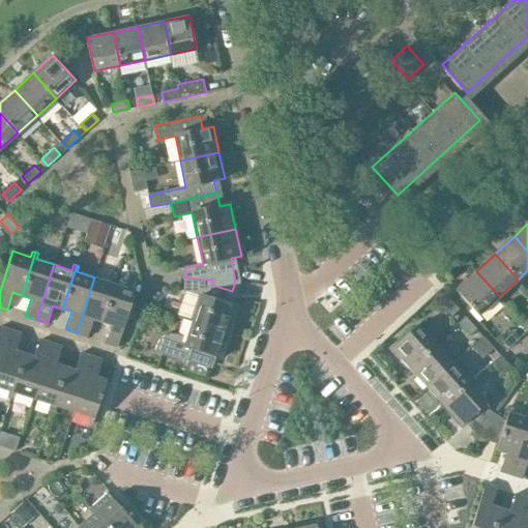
[(479,314),(499,296),(476,271),(457,289),(473,308),(479,314)]
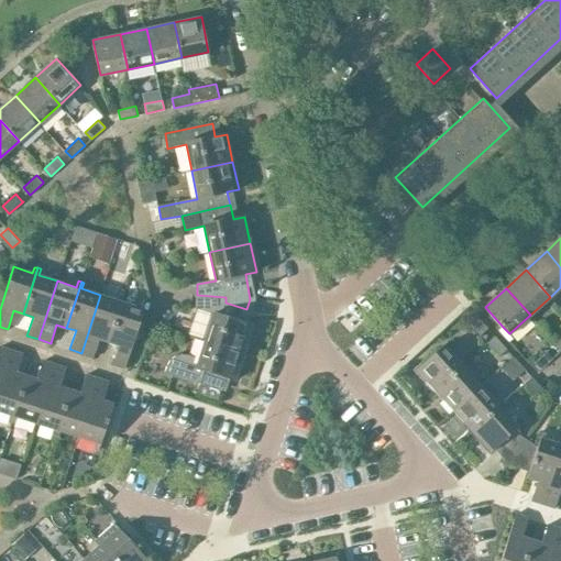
[(109,341),(123,295),(121,294),(119,300),(100,295),(81,353),(94,358),(100,338),(109,341)]
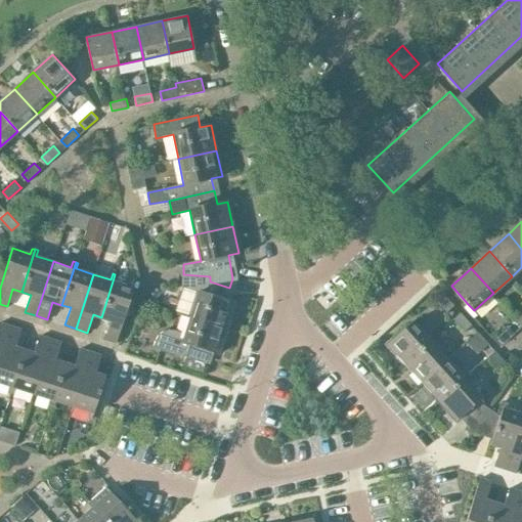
[(117,342),(134,288),(116,281),(118,275),(115,274),(101,317),(111,320),(105,338),(117,342)]
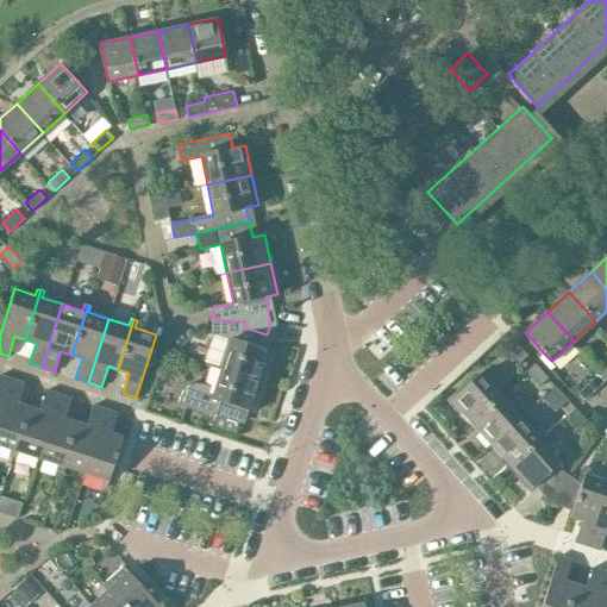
[(270,324),(267,335),(244,327),(244,321),(213,319),(212,332),(232,338),(223,368),(264,381),(274,352),(263,349),(270,324)]
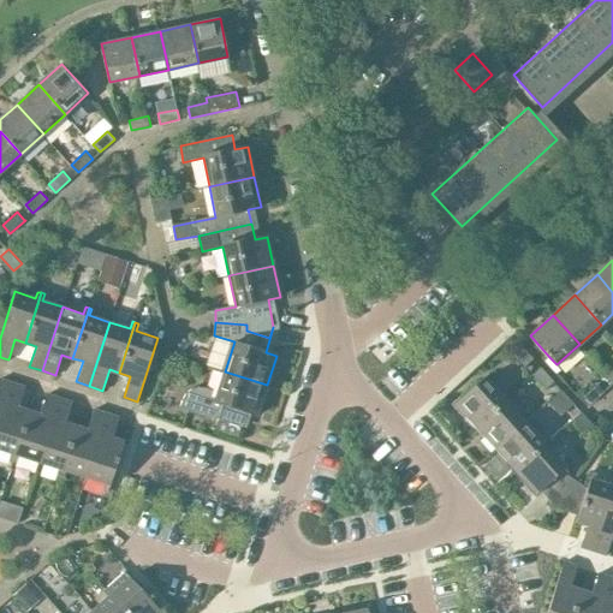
[(525,365),(534,358),(521,343),(512,351),(525,365)]
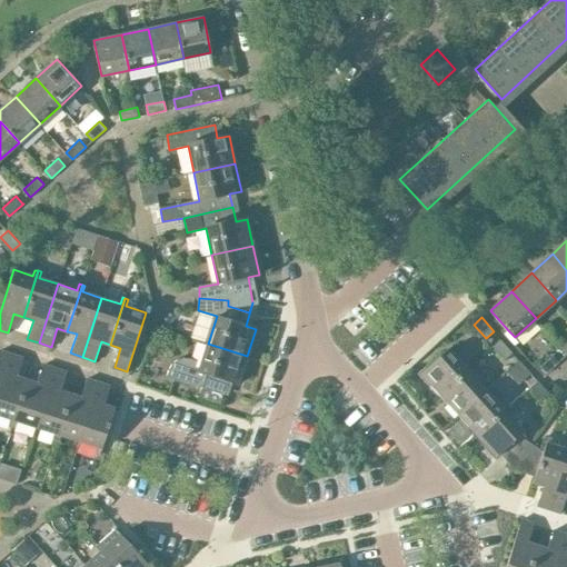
[(505,359),(513,352),(500,338),(493,346),(505,359)]
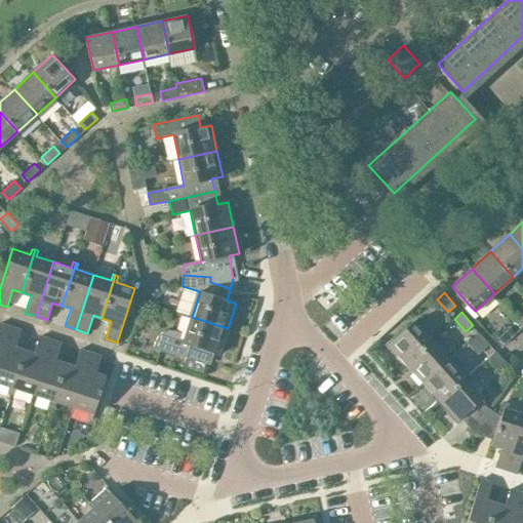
[(162,350),(187,357),(206,363),(210,351),(219,354),(228,328),(192,317),(186,333),(175,330),(170,329),(169,329),(164,331),(159,334),(159,335),(156,340),(154,347),(162,350)]
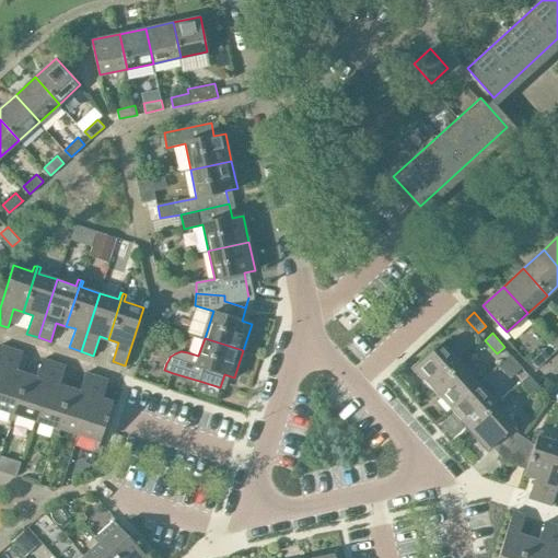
[(433,387),(460,363),(441,343),(415,367),(433,387)]
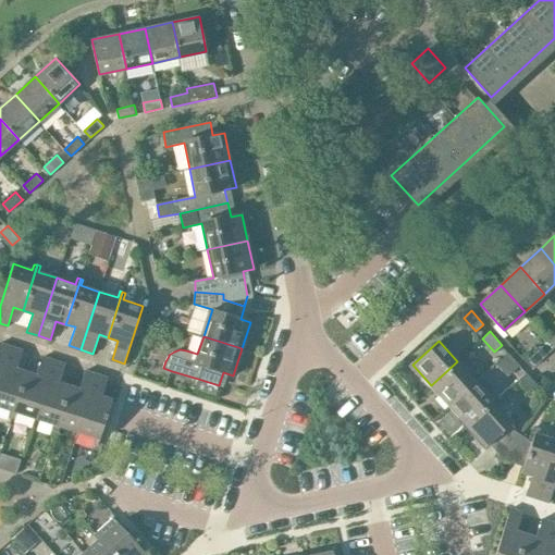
[(0,381),(12,346),(0,342),(0,381)]
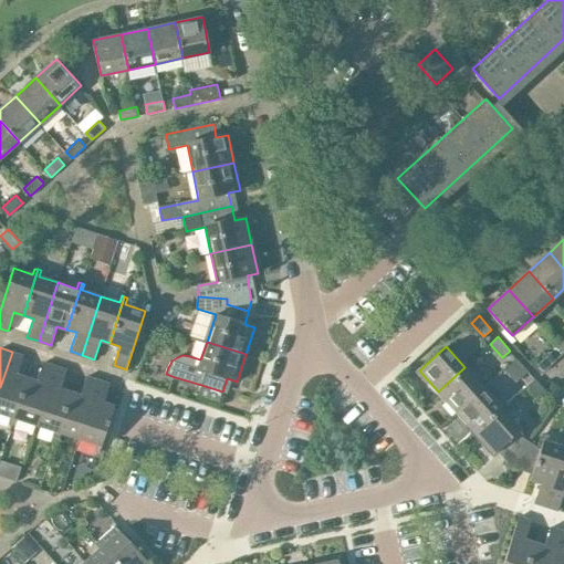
[(18,374),(22,361),(24,355),(12,352),(0,387),(0,411),(11,416),(9,423),(12,424),(28,377),(18,374)]
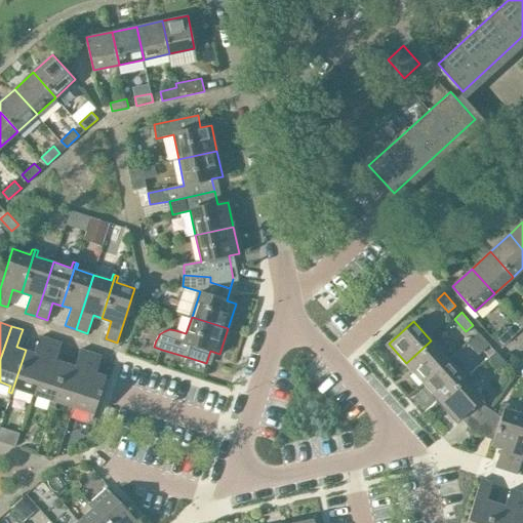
[(517,333),(516,332),(511,326),(498,337),(505,344),(517,333)]
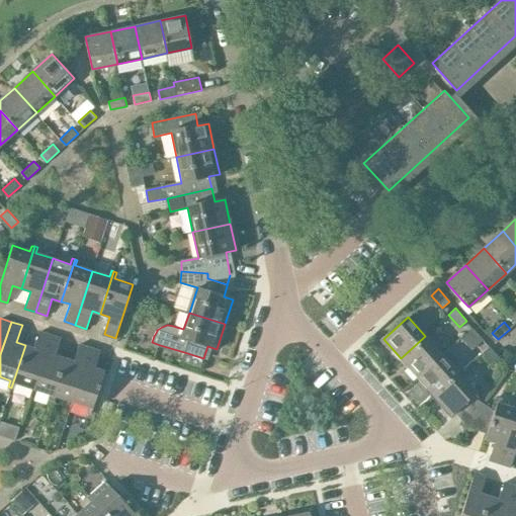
[(465,333),(461,337),(473,349),(477,345),(484,339),(473,327),(465,333)]
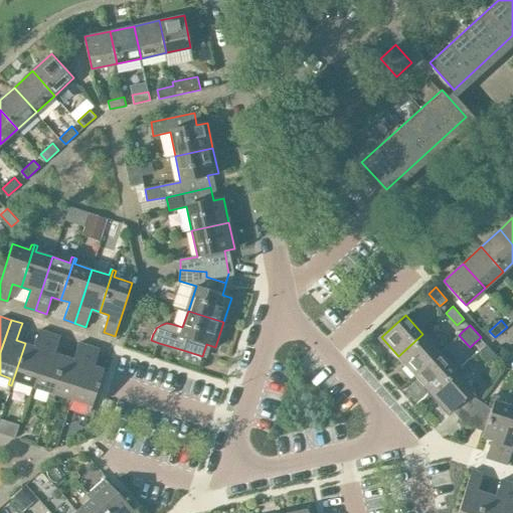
[(32,385),(50,332),(39,329),(33,346),(25,343),(11,385),(14,386),(16,380),(32,385)]
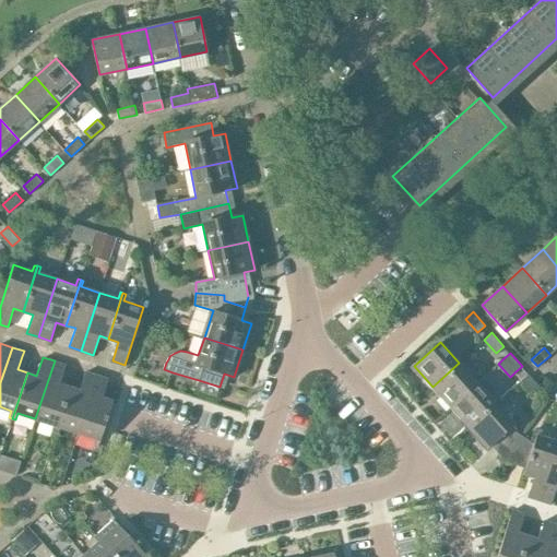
[(60,383),(64,370),(67,365),(55,360),(35,418),(54,425),(51,431),(55,433),(70,387),(60,383)]
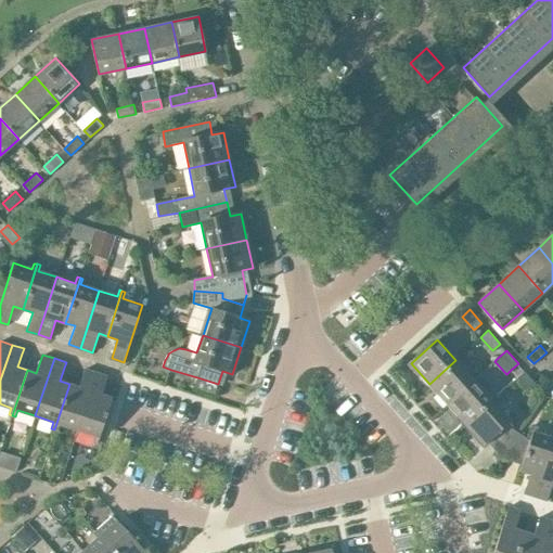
[(448,404),(474,380),(455,360),(429,384),(448,404)]
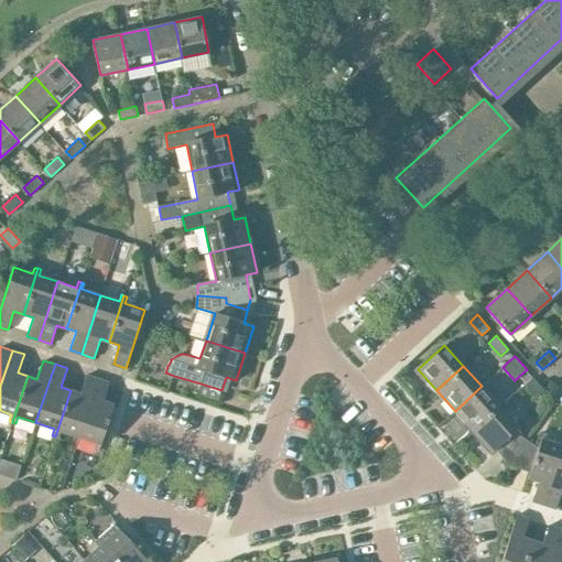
[(79,436),(98,378),(86,375),(80,393),(71,390),(55,436),(58,438),(61,431),(79,436)]
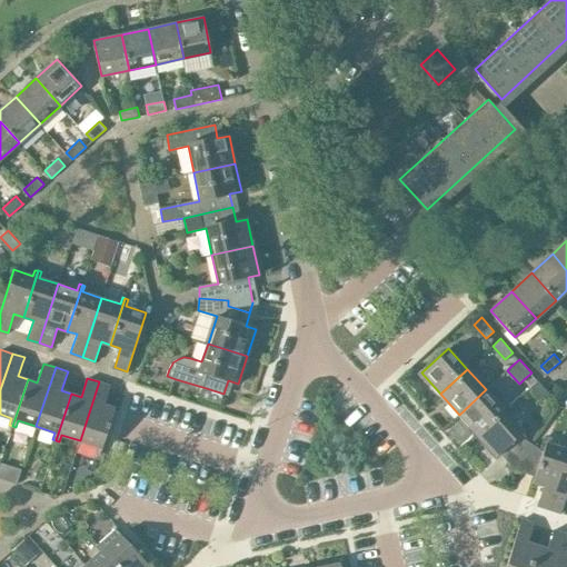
[(550,394),(545,387),(538,379),(530,387),(543,400),(550,394)]
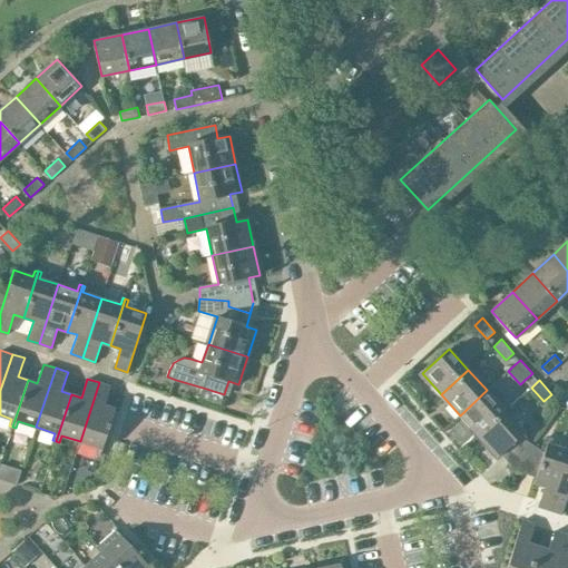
[(105,404),(109,392),(111,385),(99,382),(80,441),(98,447),(96,454),(100,456),(116,408),(105,404)]
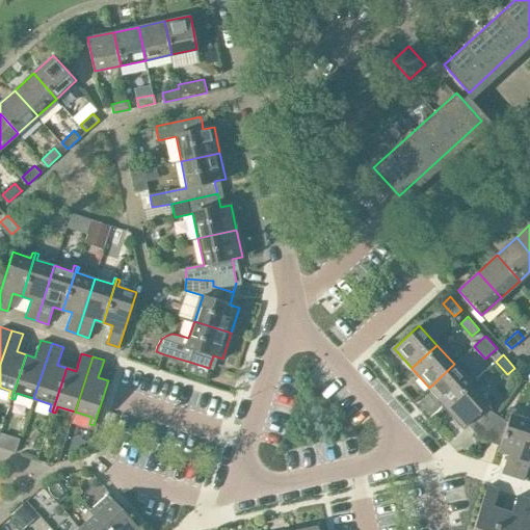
[(206,378),(209,368),(189,362),(186,372),(206,378)]
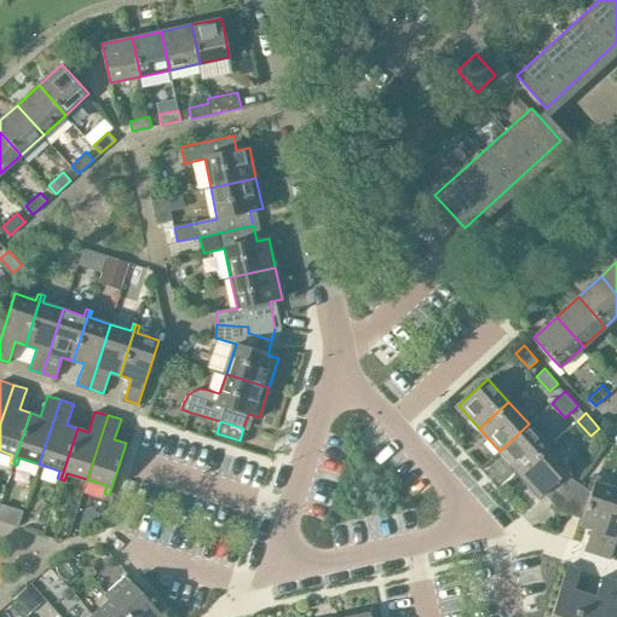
[(520,473),(549,447),(529,424),(500,451),(520,473)]
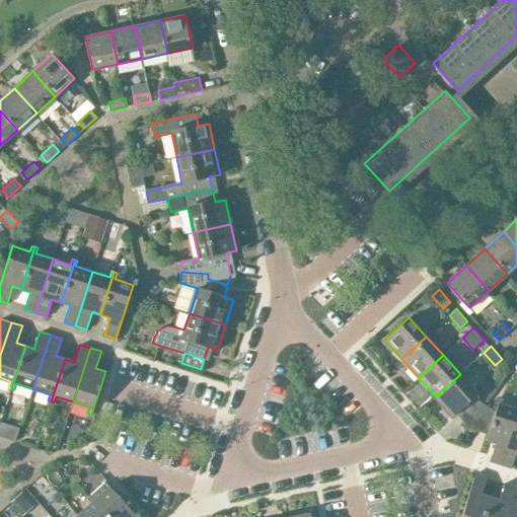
[(469,428),(485,403),(474,396),(477,393),(460,374),(436,396),(453,416),(456,413),(469,428)]
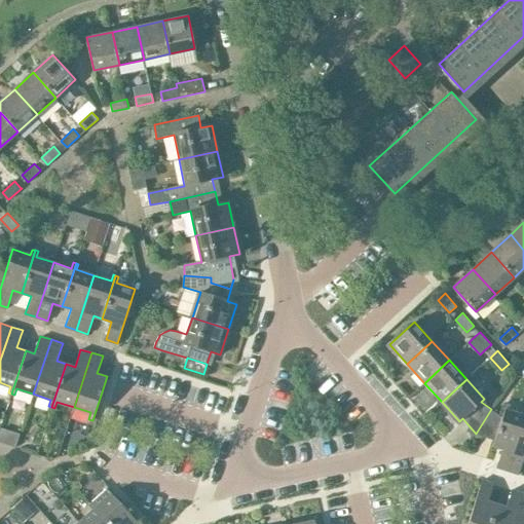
[(509,470),(523,422),(523,414),(509,410),(511,404),(507,402),(502,416),(491,409),(476,434),(494,440),(492,447),(501,450),(496,466),(509,470)]
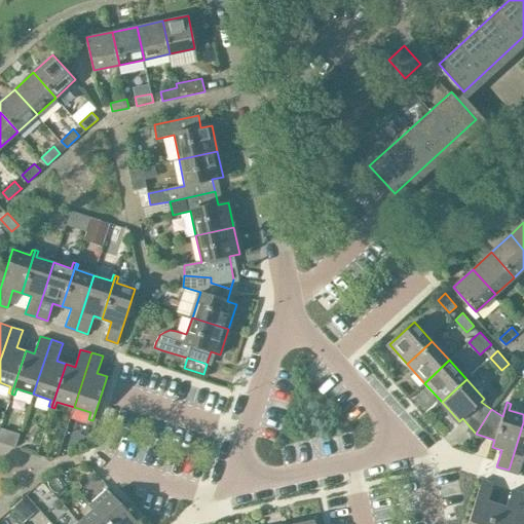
[(523,422),(509,470),(519,474),(523,459),(523,422)]
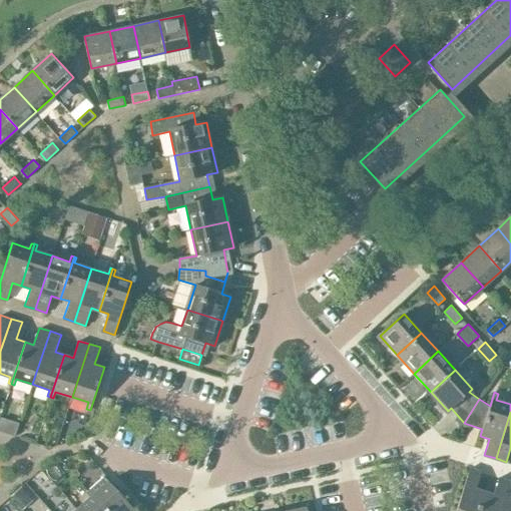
[(13,435),(15,428),(9,426),(6,432),(13,435)]
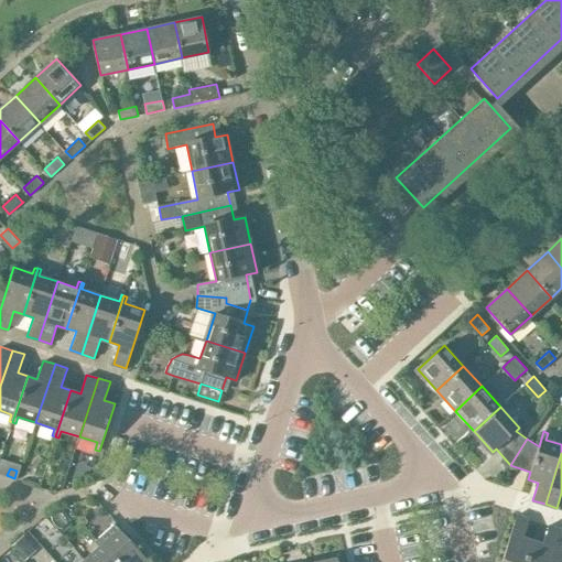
[(523,537),(528,523),(529,518),(517,514),(500,561),(526,561),(533,540),(523,537)]
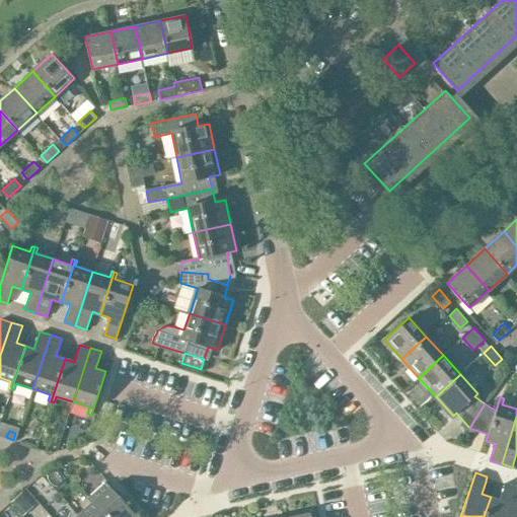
[(138,516),(105,482),(89,496),(107,516),(138,516)]
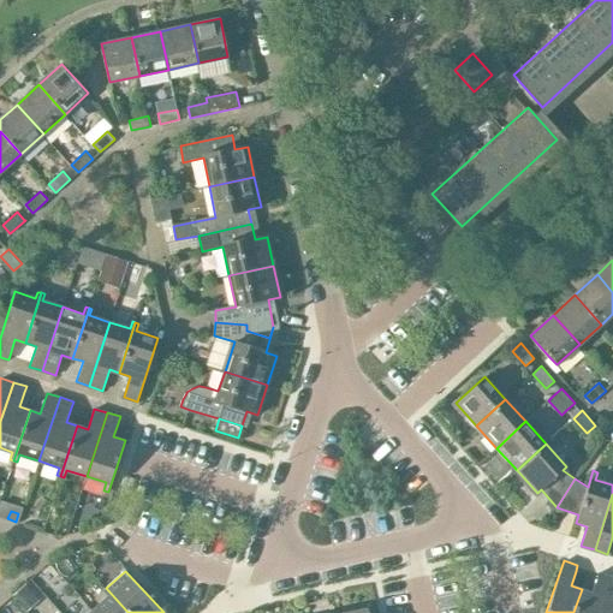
[(599,612),(612,576),(599,572),(593,593),(582,589),(573,612),(599,612)]
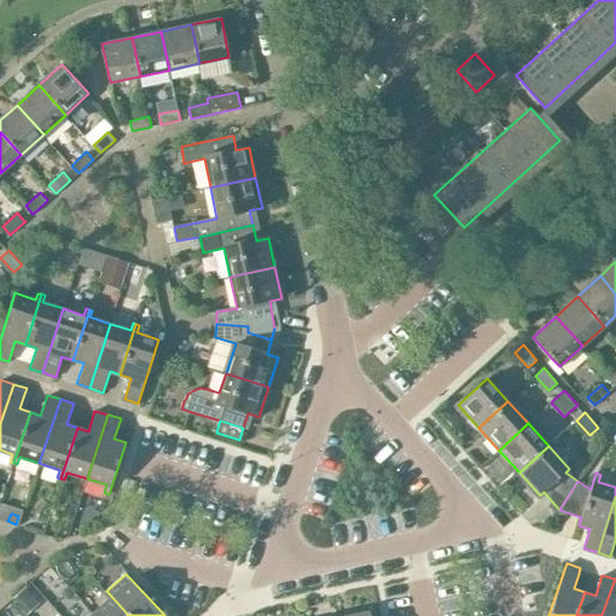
[(615,579),(602,615),(615,615),(615,579)]
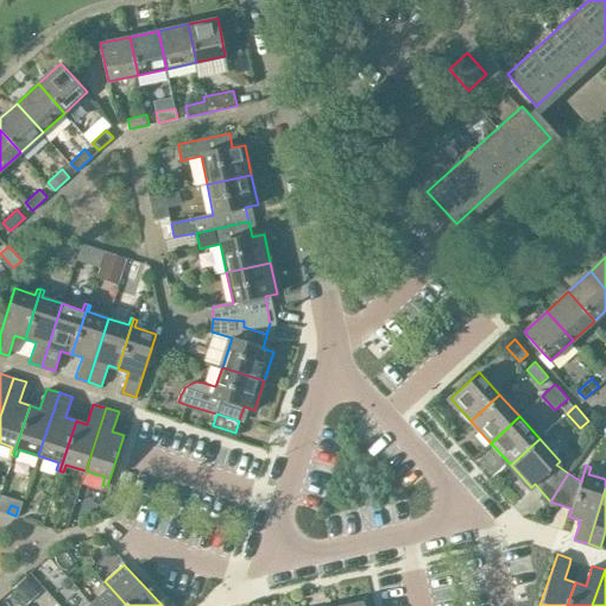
[(16,587),(23,595),(33,586),(25,578),(16,587)]
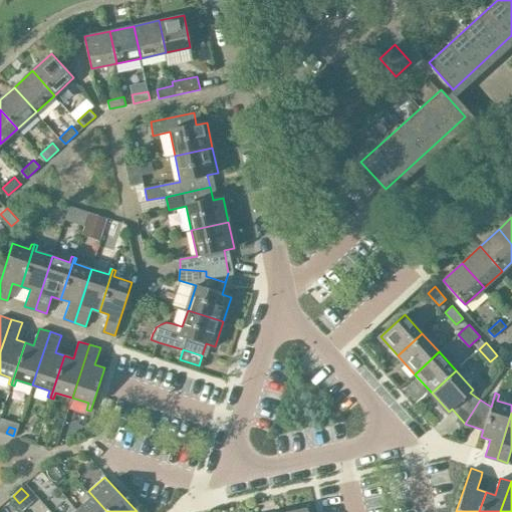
[(86,493),(90,497),(77,509),(79,511),(106,511),(88,491),(86,493)]
